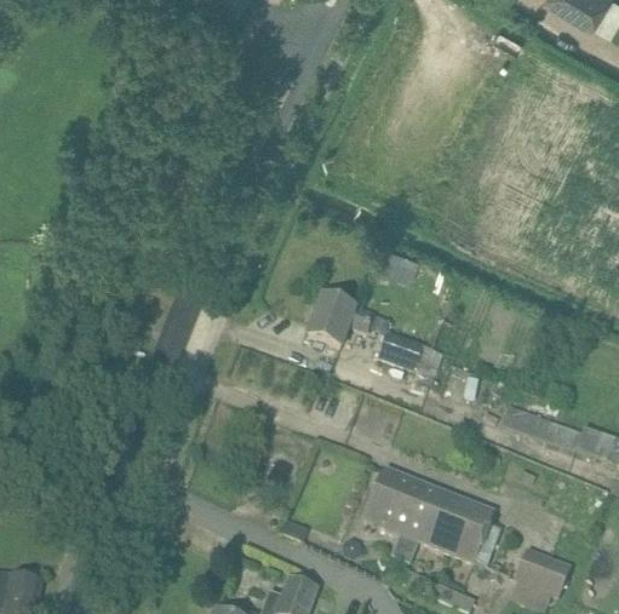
[(551,0),(591,23),(605,0),(551,0)]
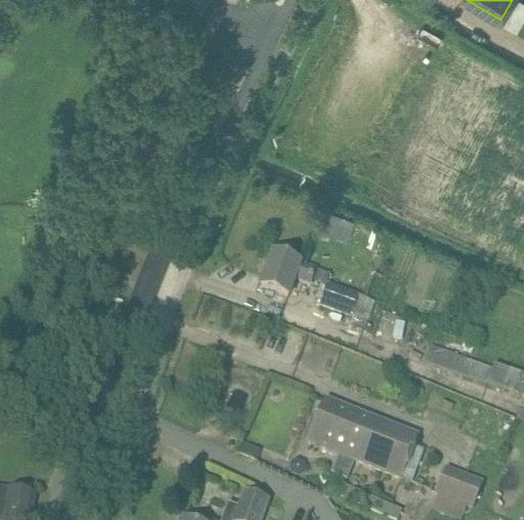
[(328,207),(323,225),(351,234),(357,216),(328,207)]
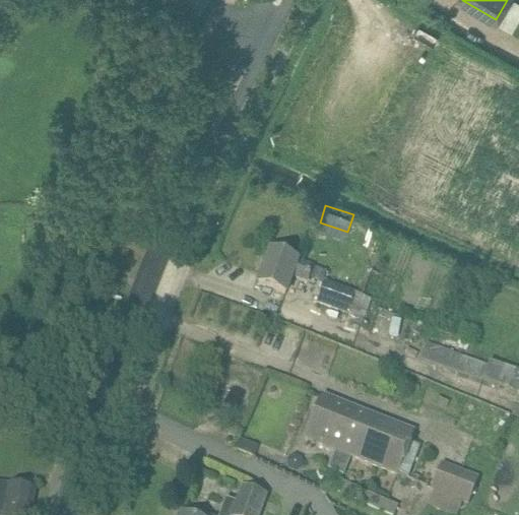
[(271,247),(259,279),(286,290),(293,271),(308,276),(309,273),(313,263),(298,258),(298,256),(271,247)]
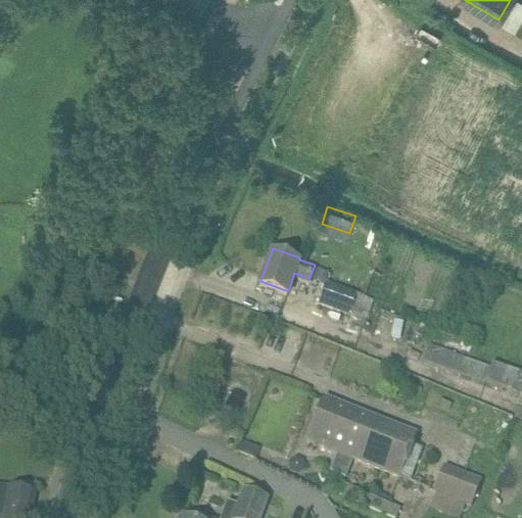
[(322,289),(318,301),(321,302),(333,308),(350,314),(351,312),(354,313),(351,321),(364,326),(367,318),(368,314),(375,295),(360,290),(326,278),(322,289)]
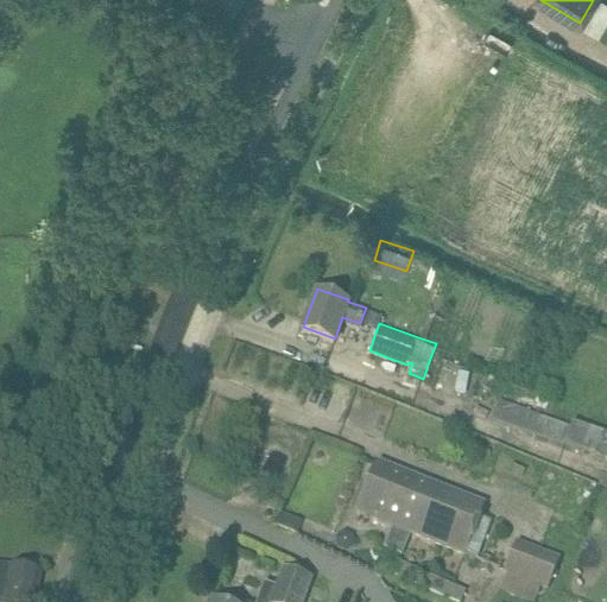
[(571,420),(543,410),(516,401),(500,395),(493,416),(606,454),(606,429),(574,416),(571,420)]
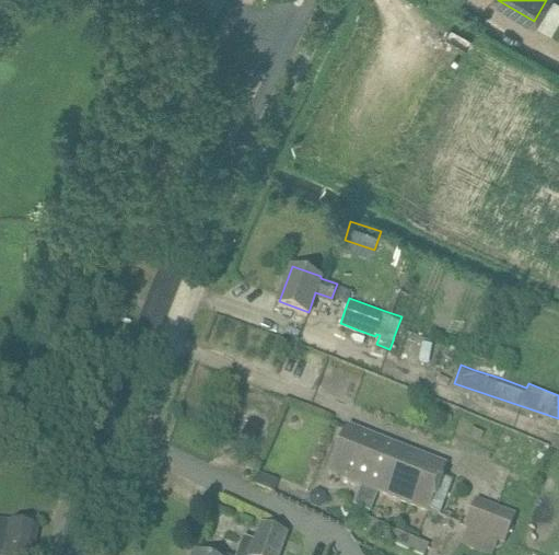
[(379,487),(398,442),(348,421),(329,467),(362,481),(353,499),(358,500),(371,507),(372,504),(379,487)]
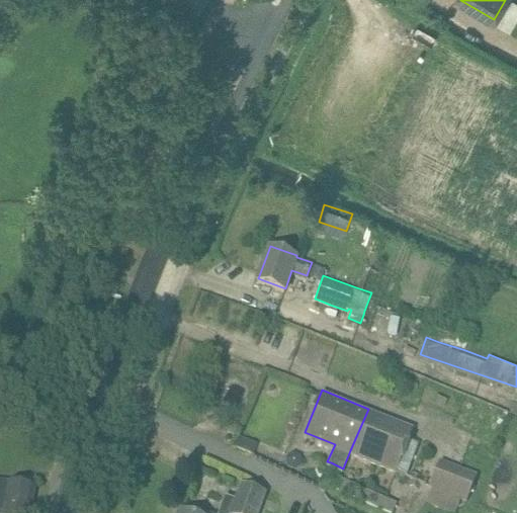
[(368,409),(350,450),(397,469),(414,428),(368,409)]
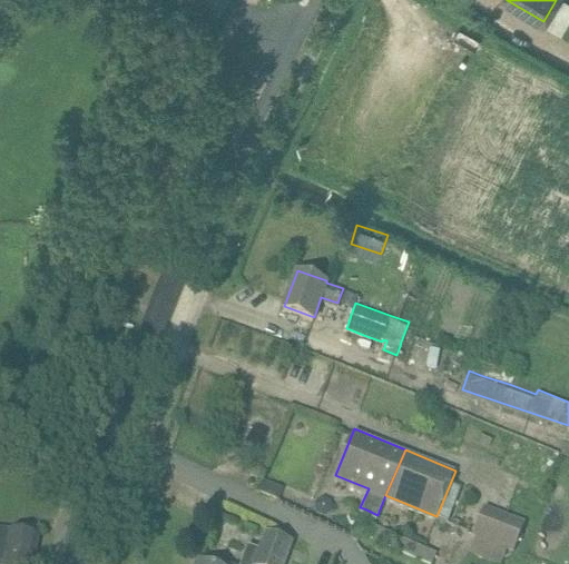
[(284,484),(264,475),(258,486),(278,495),(284,484)]
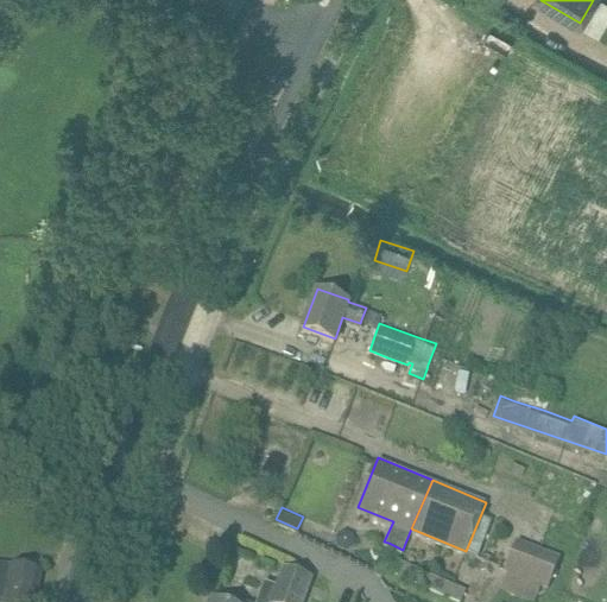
[(504,568),(510,569),(503,585),(529,596),(536,580),(548,585),(560,556),(516,538),(504,568)]
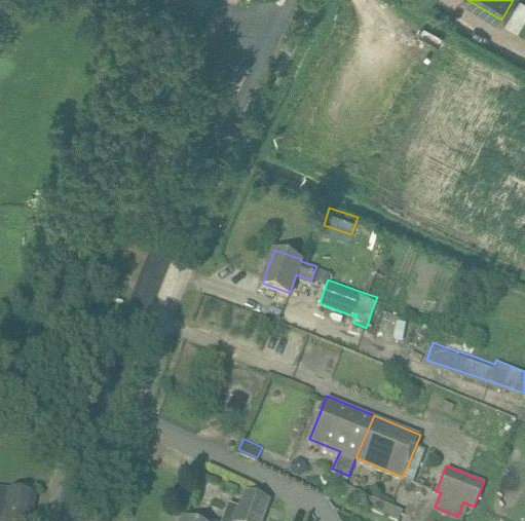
[(336,470),(328,489),(399,517),(403,507),(365,490),(369,480),(349,473),(348,476),(336,470)]
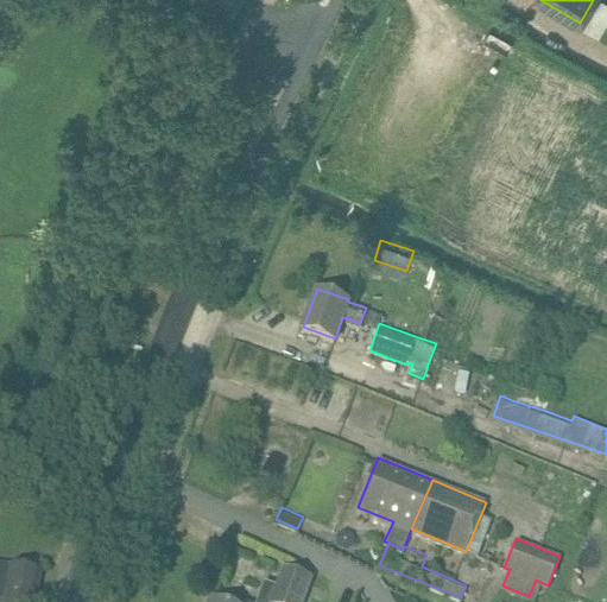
[(0,601),(35,601),(42,569),(0,561),(0,601)]
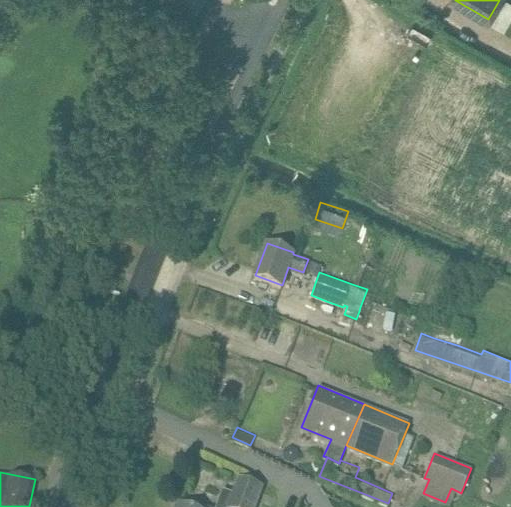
[(255,506),(264,482),(238,473),(233,488),(223,485),(214,506),(210,506),(208,506),(193,506),(180,502),(178,506),(255,506)]
